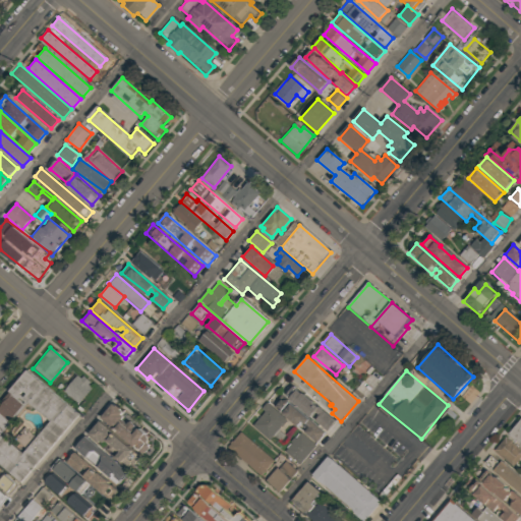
[(0,402),(27,371),(79,416),(21,484),(0,465),(0,402)]
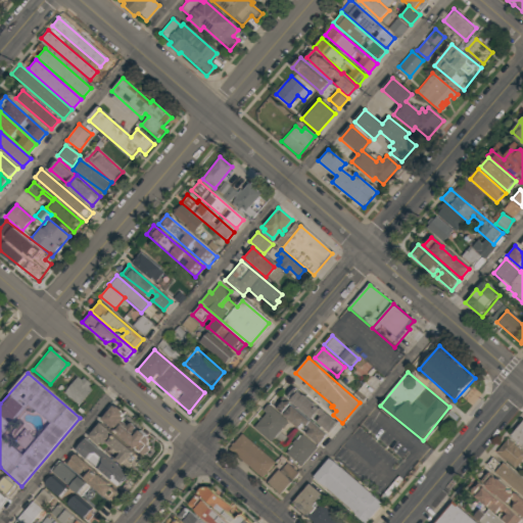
[(62,393),(77,377),(81,380),(83,378),(90,383),(87,386),(91,389),(77,406),(62,393)]
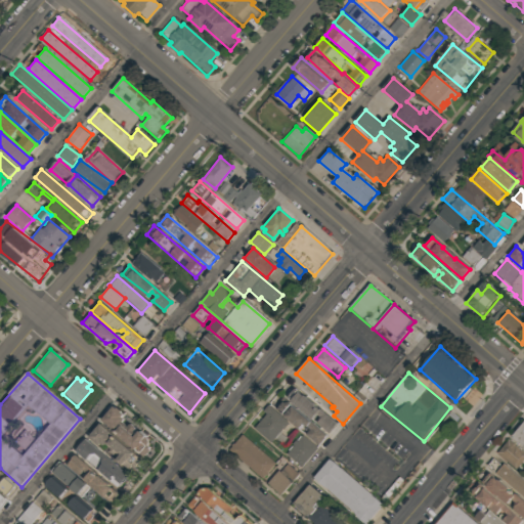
[(288,398),(295,389),(338,425),(330,434),(288,398)]
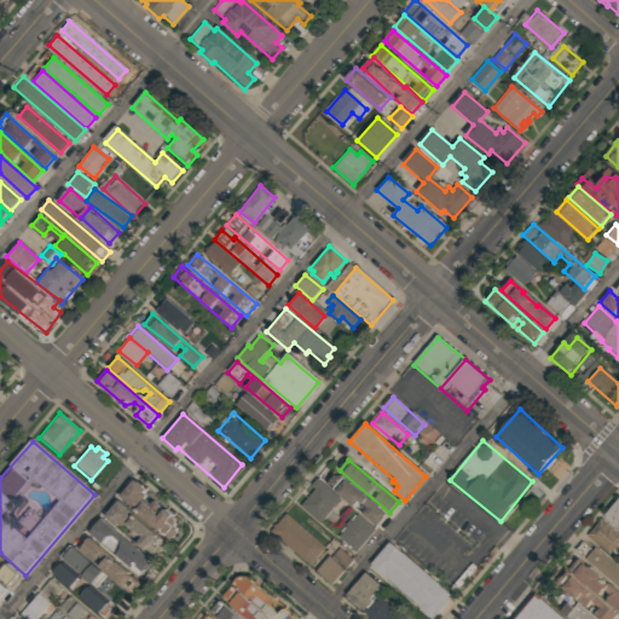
[(325,482),(335,472),(386,515),(376,527),(359,512),(364,507),(358,501),(353,507),(325,482)]
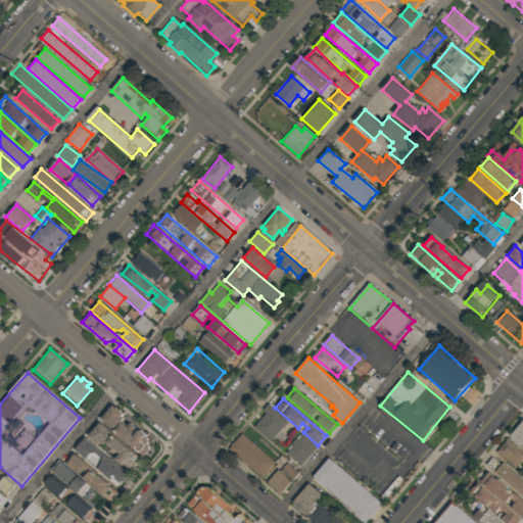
[(267,403),(287,422),(269,441),(252,427),(265,414),(260,410),(267,403)]
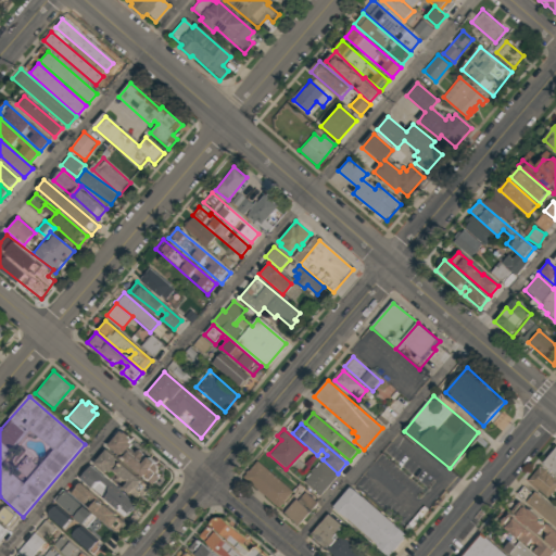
[(106,446),(119,431),(169,474),(156,489),(106,446)]
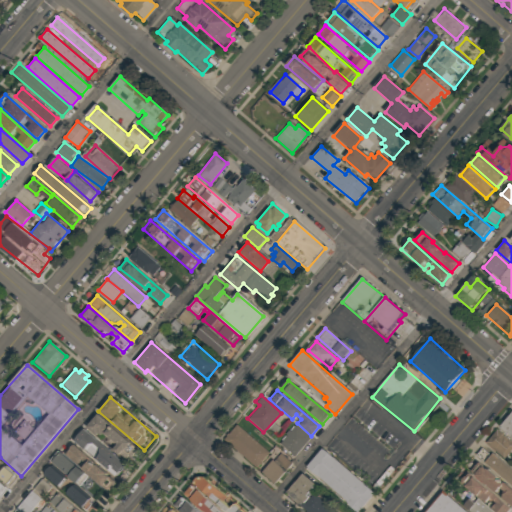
[(511,411),(498,426),(511,438),(511,411)]
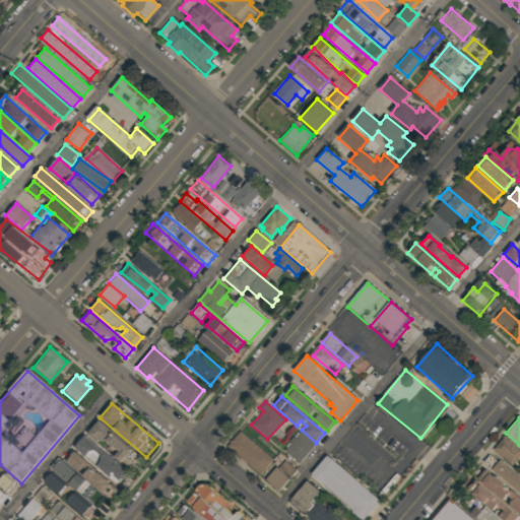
[(87,433),(99,420),(146,461),(135,473),(87,433)]
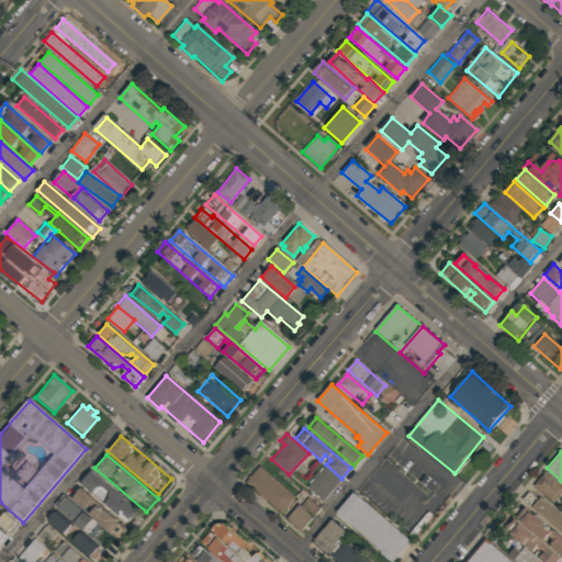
[(259,465),(295,497),(281,514),(245,483),(259,465)]
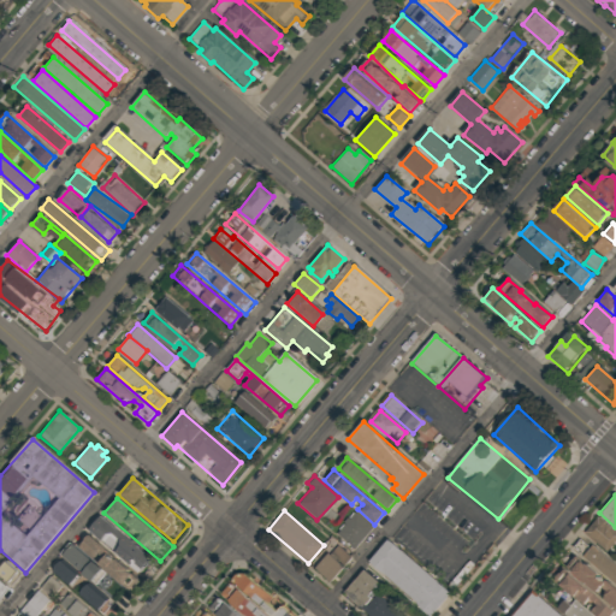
[(355,513),(372,527),(353,548),(337,534),(355,513)]
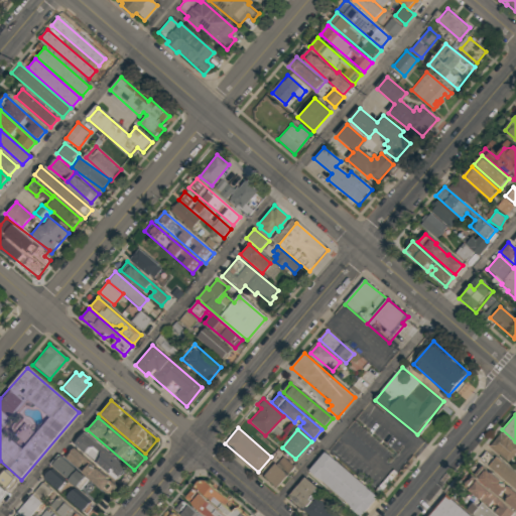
[(75,444),(85,432),(126,468),(117,480),(75,444)]
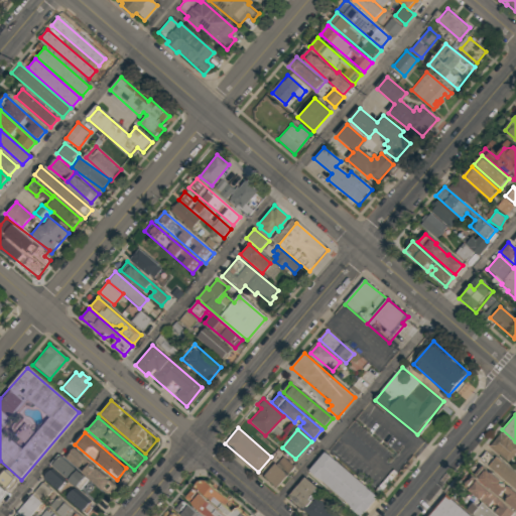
[(500,433),(515,447),(515,452),(507,463),(488,446),(500,433)]
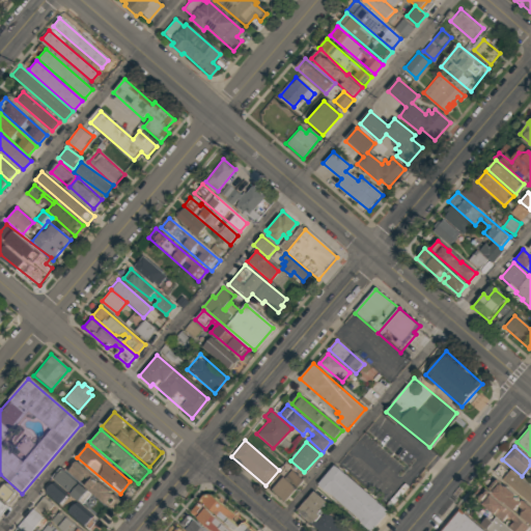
[(76,460),(92,476),(91,476),(118,499),(111,508),(106,504),(105,504),(84,486),(89,480),(84,477),(80,481),(67,471),(76,460)]
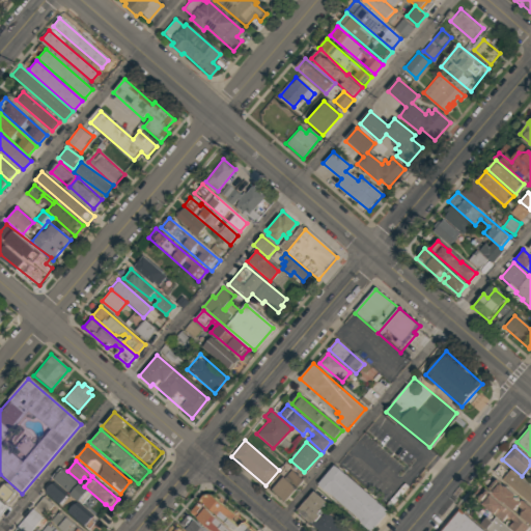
[(530,503),(492,472),(499,464),(530,490),(530,503)]
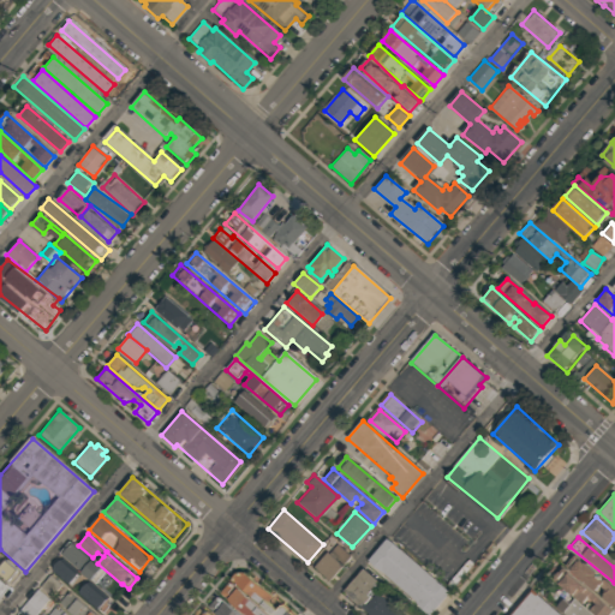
[(387,539),(447,591),(427,614),(366,562),(387,539)]
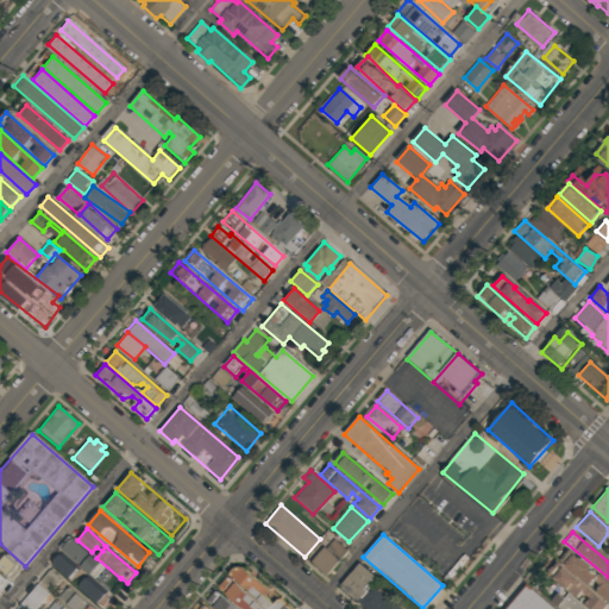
[(68,538),(102,567),(94,578),(60,547),(68,538)]
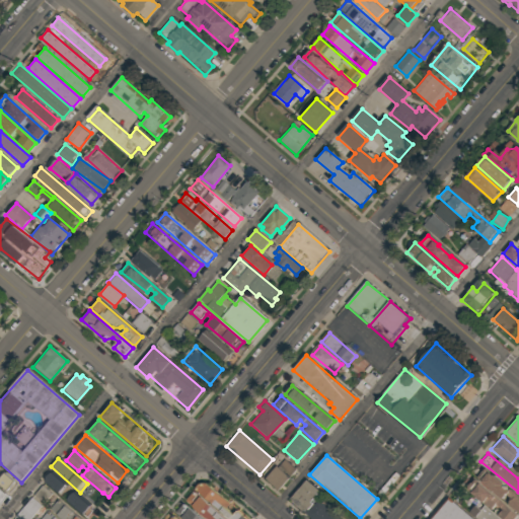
[(0,484),(0,466),(21,485),(12,495),(0,484)]
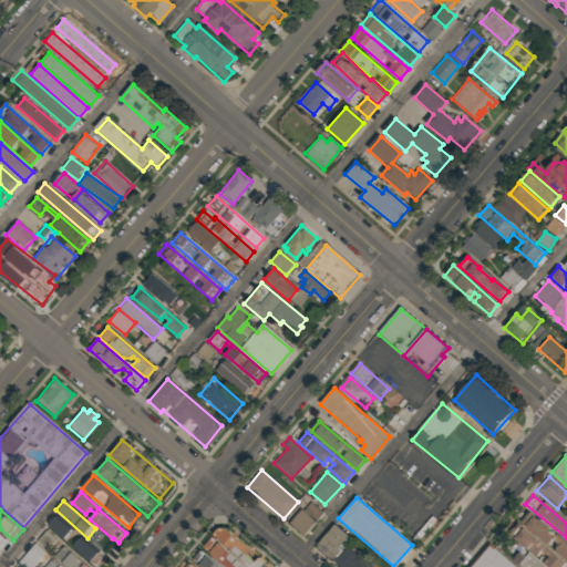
[(301,511),(315,522),(303,535),(290,524),(301,511)]
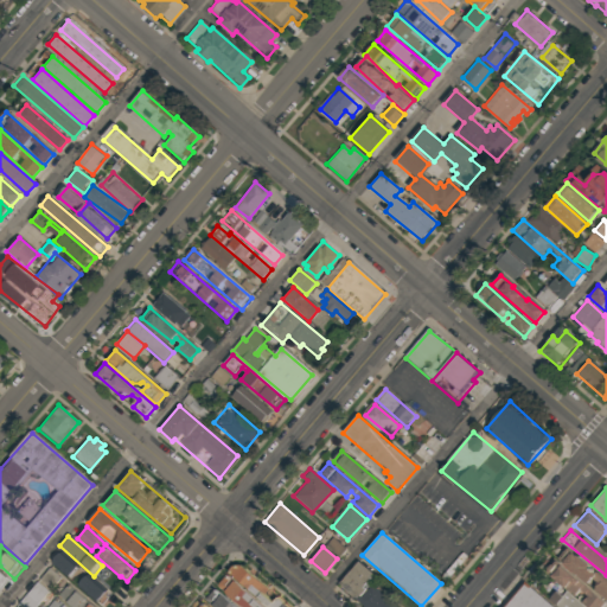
[(606,601),(593,590),(598,585),(592,579),(587,583),(557,558),(567,548),(606,582),(606,601)]
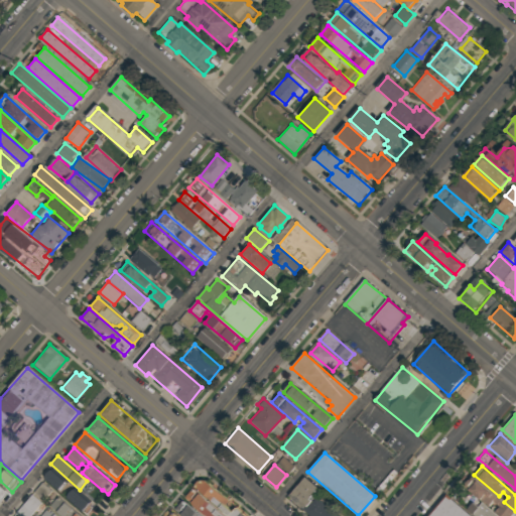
[(59,491),(68,482),(52,469),(44,478),(59,491)]
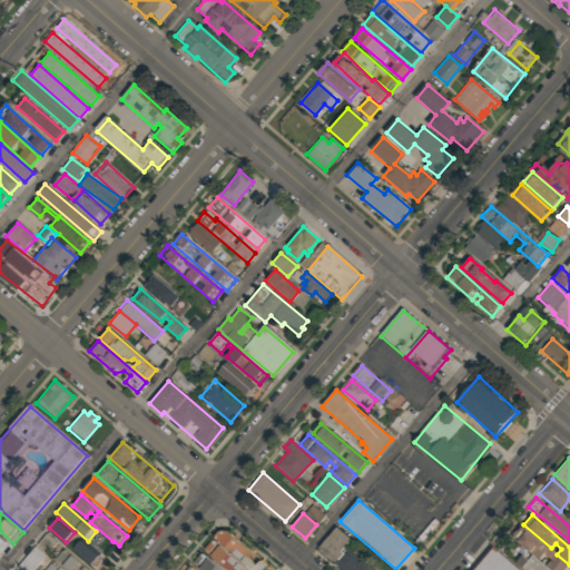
[(563,569),(550,569),(546,566),(551,560),(543,553),(539,560),(510,534),(519,524),(567,567),(563,569)]
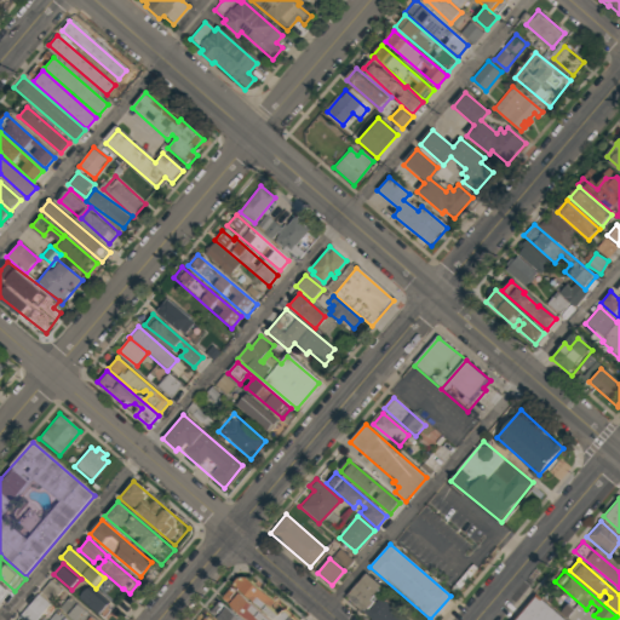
[(366,574),(379,586),(368,601),(371,603),(363,612),(345,597),(366,574)]
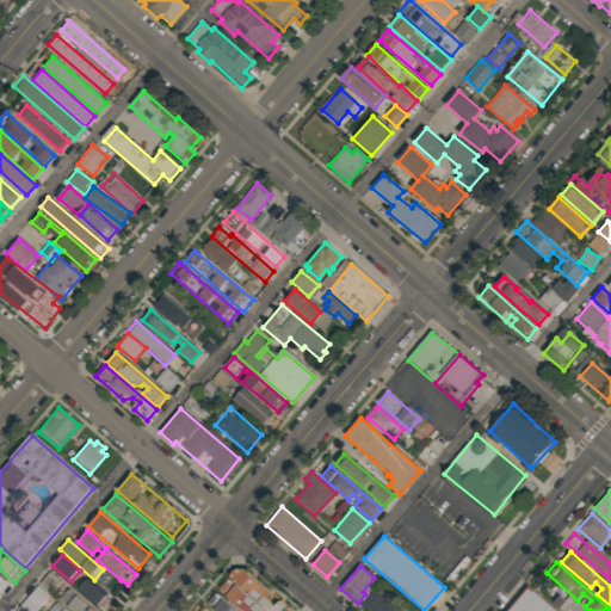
[(244,569),(290,610),(266,610),(234,582),(244,569)]
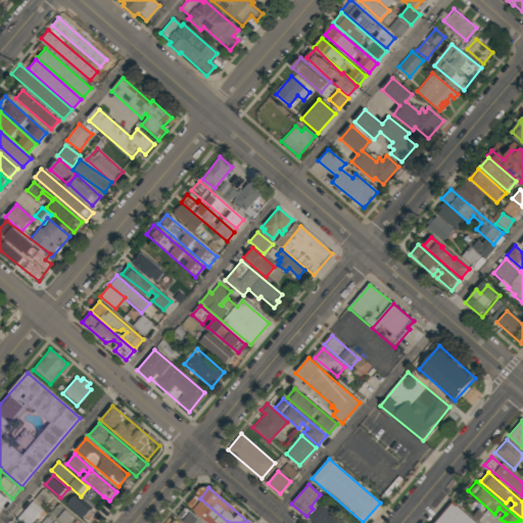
[(0,491),(9,500),(0,510),(0,491)]
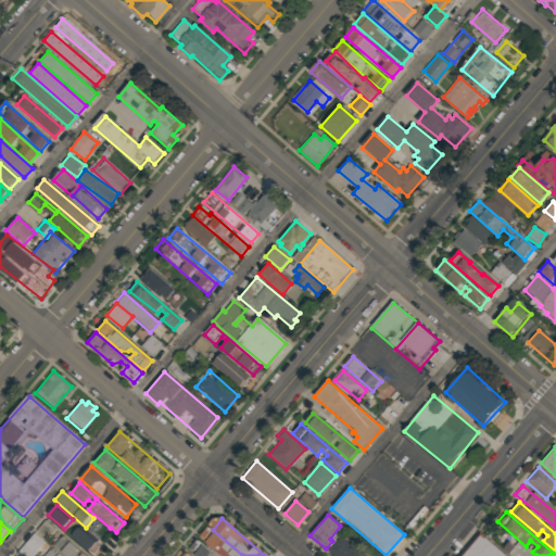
[(100,542),(80,526),(73,535),(92,552),(100,542)]
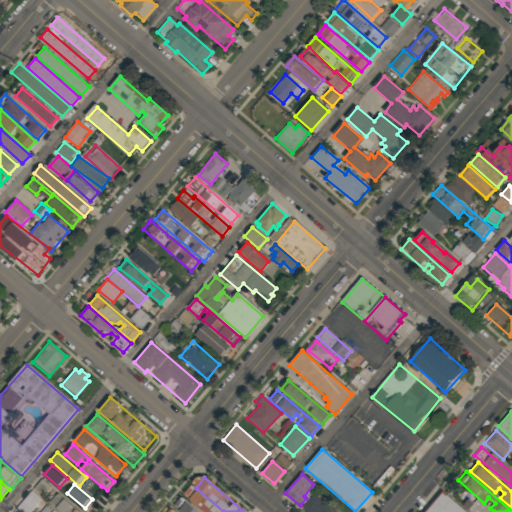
[(196,489),(221,511),(202,511),(187,499),(196,489)]
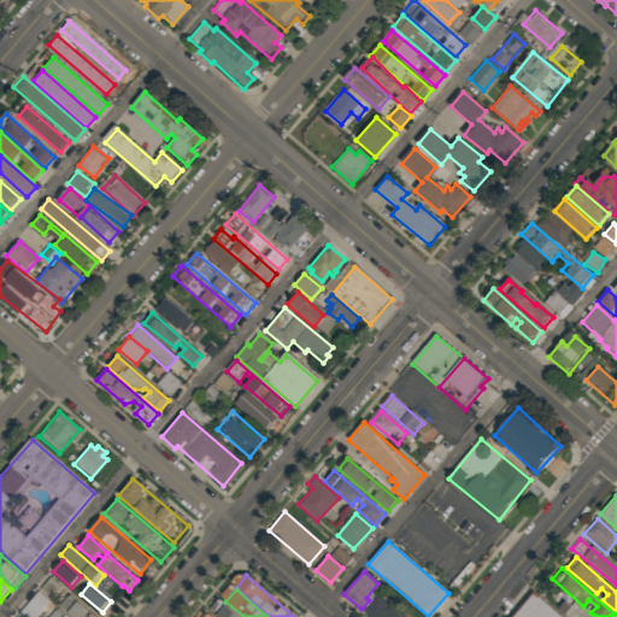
[(21,613),(24,616),(36,616),(51,600),(40,591),(21,613)]
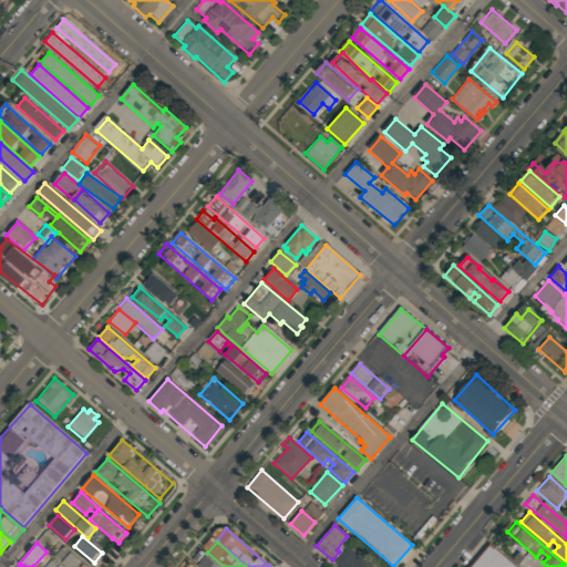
[(55,556),(69,566),(91,566),(65,545),(55,556)]
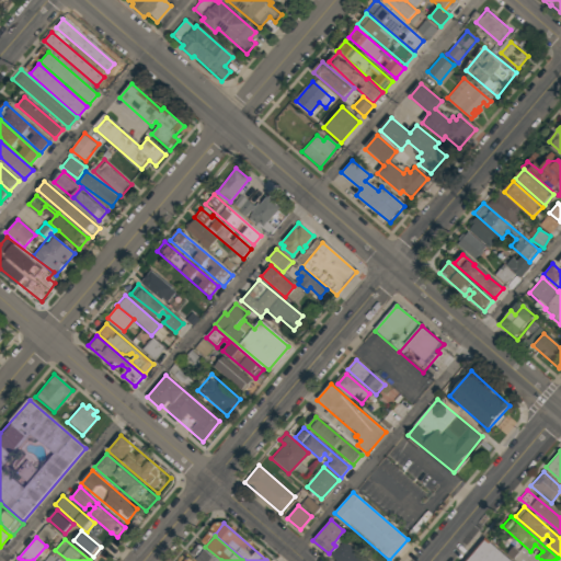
[(466,560),(484,540),(508,560),(466,560)]
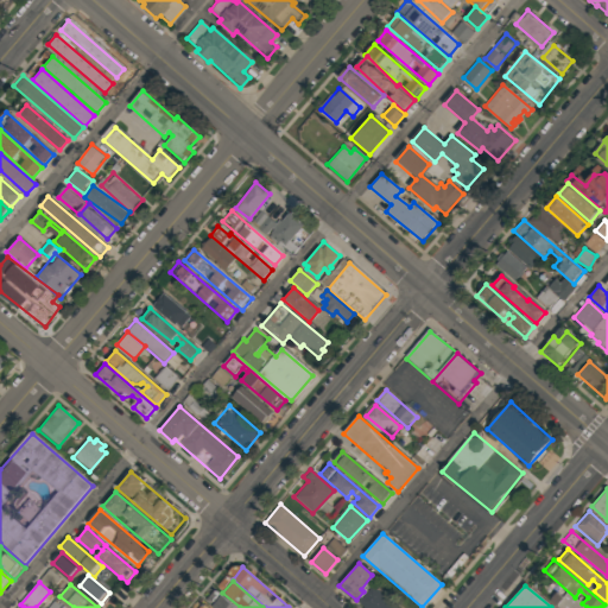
[(372,587),(397,607),(367,607),(360,601),(372,587)]
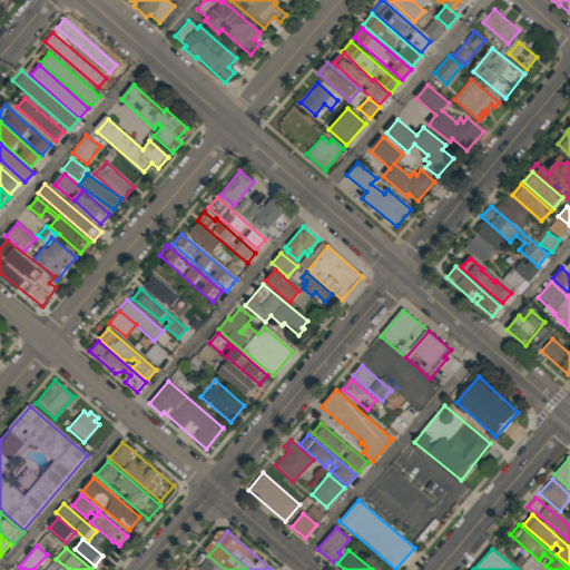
[(530,554),(548,569),(524,569),(520,566),(530,554)]
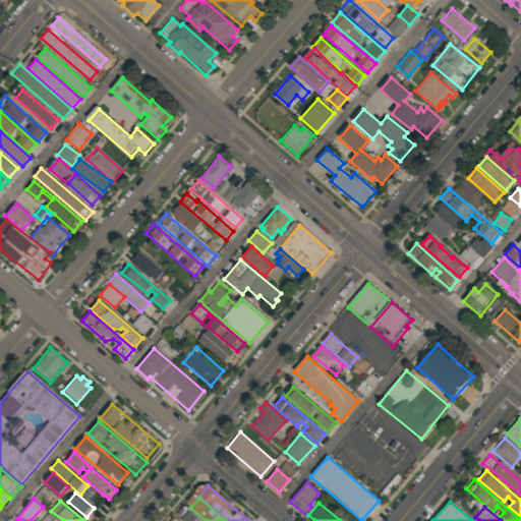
[(188,511),(199,520),(183,520),(181,519),(188,511)]
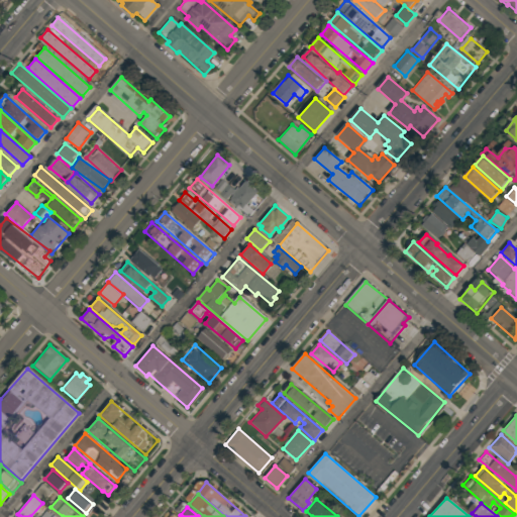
[(60,516),(49,508),(41,516),(60,516)]
